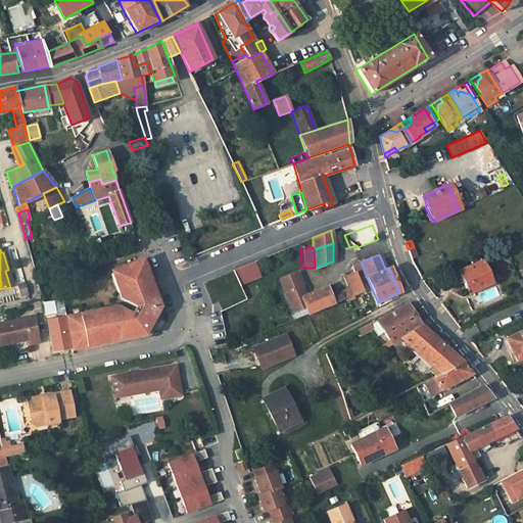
[(128,281),(147,274),(141,258),(124,265),(125,268),(122,269),(128,281)]
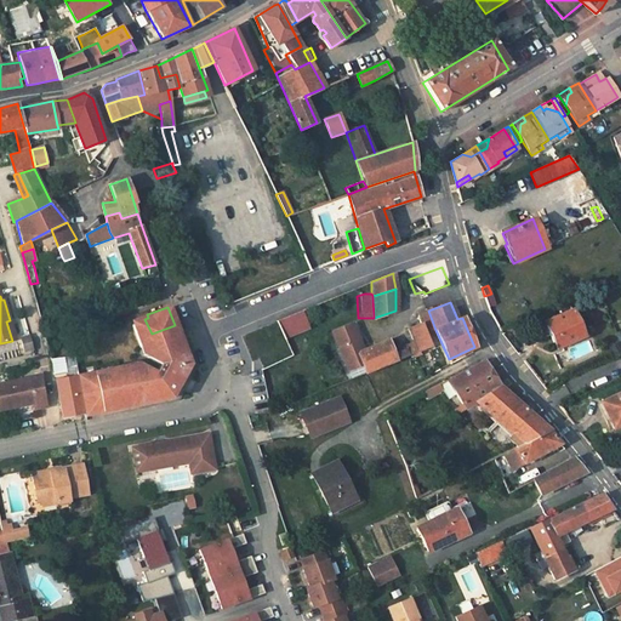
[(545,322),(550,334),(553,331),(559,346),(584,335),(571,309),(545,322)]
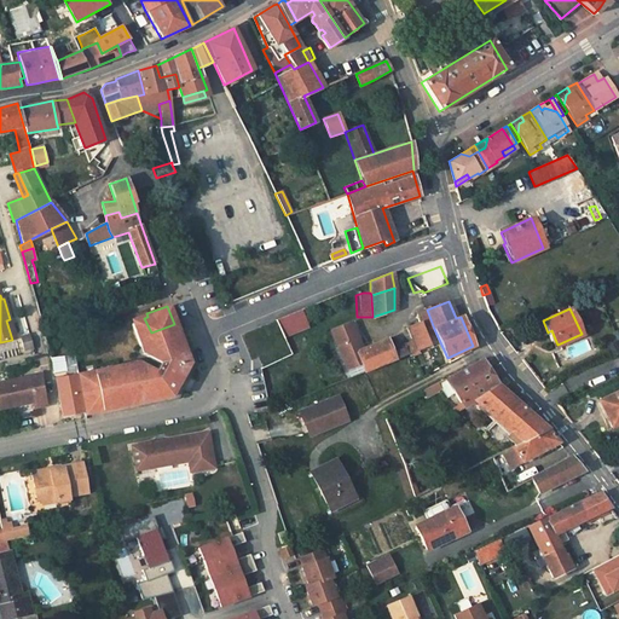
[(307,325),(301,310),(276,320),(283,336),(294,333),(307,325)]
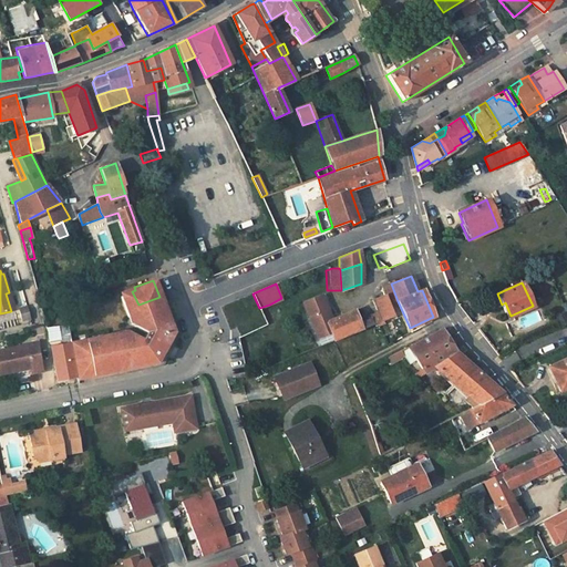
[(389,305),(398,301),(391,284),(383,287),(383,289),(385,295),(389,305)]
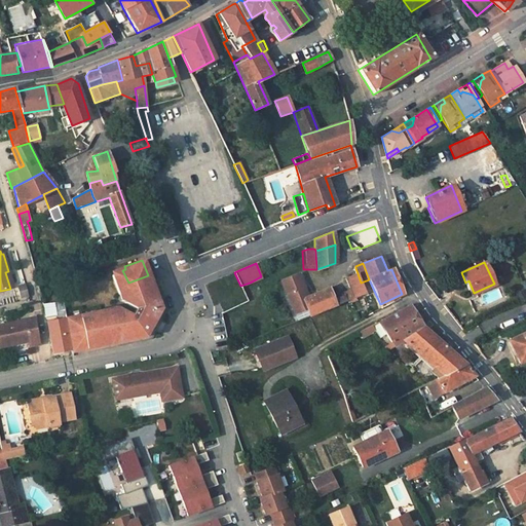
[(128,283),(122,270),(110,274),(115,287),(128,283)]
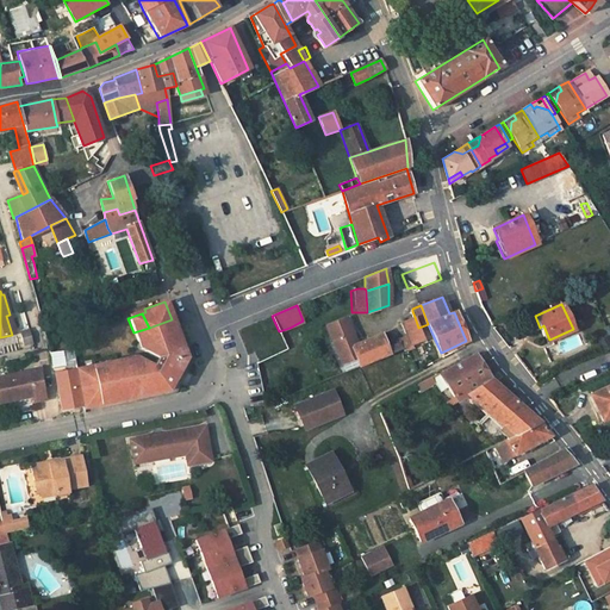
[(397,341),(398,342),(400,349),(424,340),(418,328),(415,317),(403,323),(408,336),(397,341)]
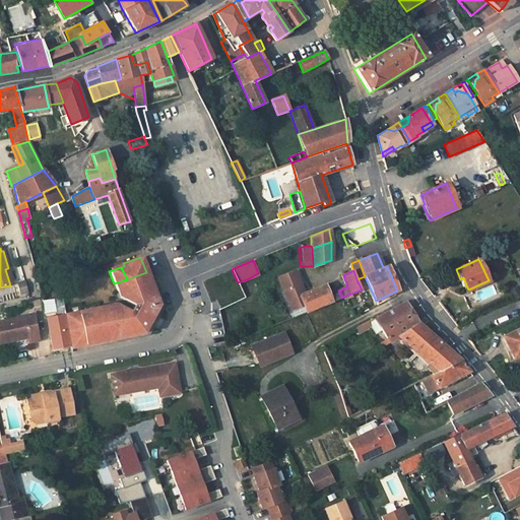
[(304,305),(307,312),(332,302),(329,296),(325,284),(306,293),(297,271),(280,277),(294,309),(304,305)]
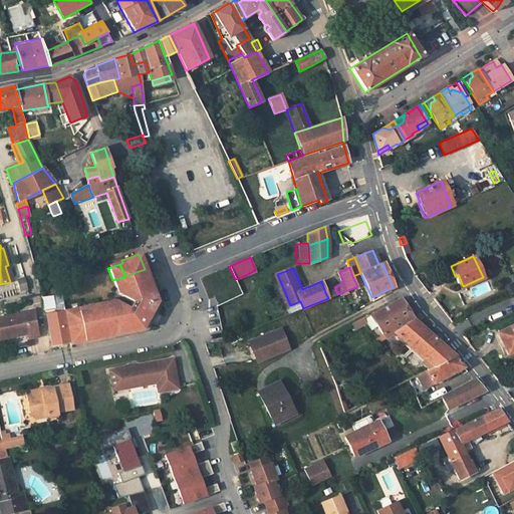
[(121,292),(120,295),(133,301),(130,308),(114,300),(95,304),(95,307),(90,308),(102,338),(137,331),(142,321),(143,318),(142,315),(137,313),(141,305),(148,308),(149,306),(154,296),(145,269),(125,276),(112,280),(114,287),(119,285),(121,292)]
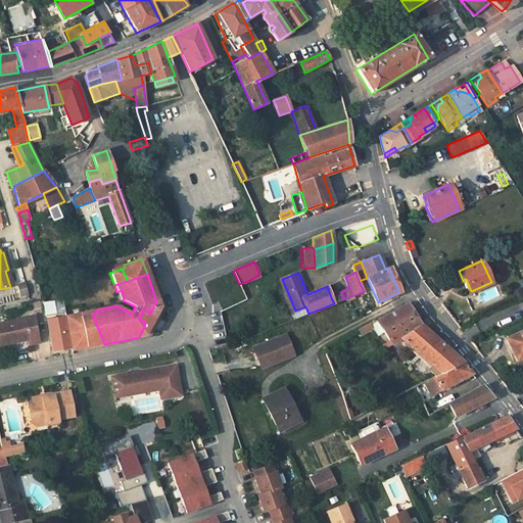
[(466,279),(463,281),(468,292),(471,291),(466,279)]
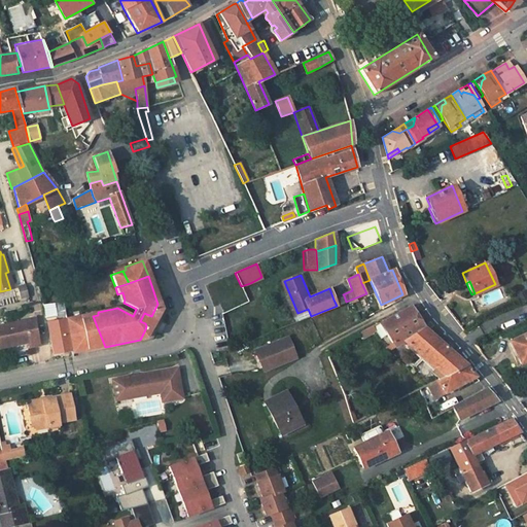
[(28,296),(25,284),(18,286),(21,299),(28,296)]
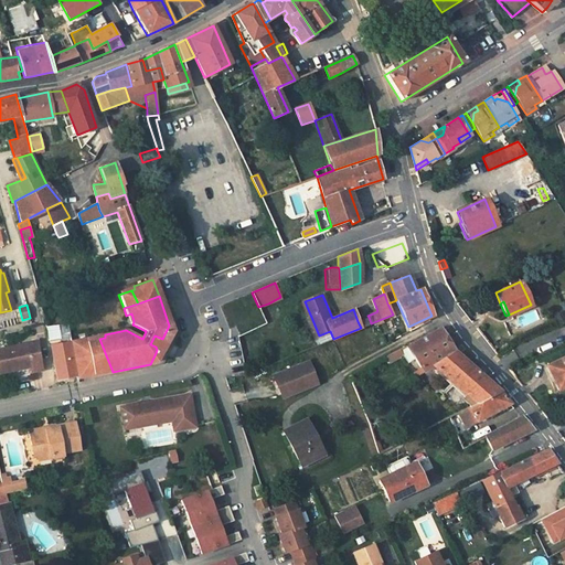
[(358,321),(361,328),(371,323),(369,317),(358,321)]
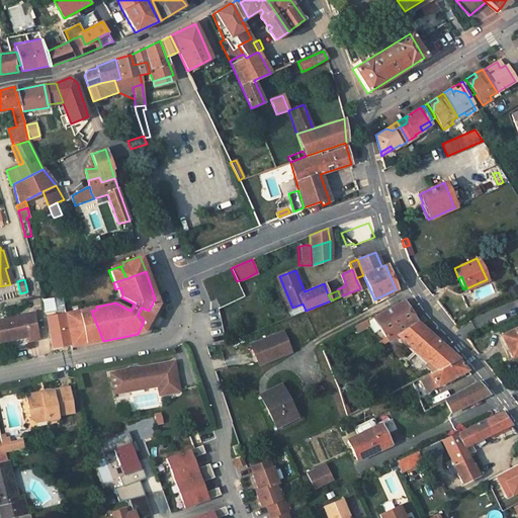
[(54,298),(57,315),(66,314),(63,297),(54,298)]
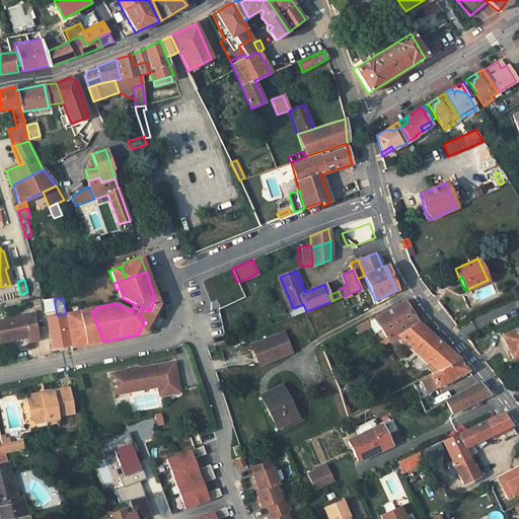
[(53,299),(42,299),(43,320),(54,319),(53,299)]
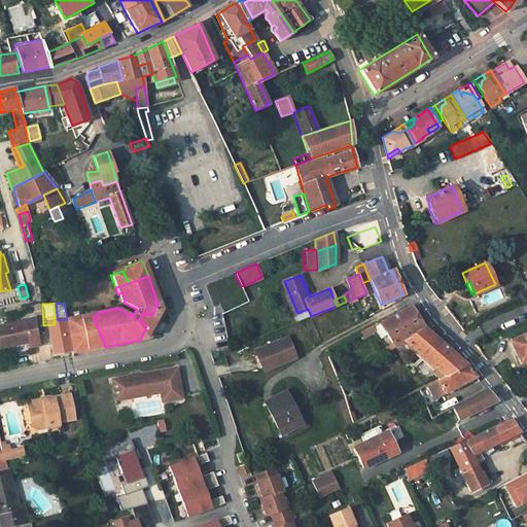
[(395,347),(403,341),(423,327),(410,306),(380,322),(395,347)]
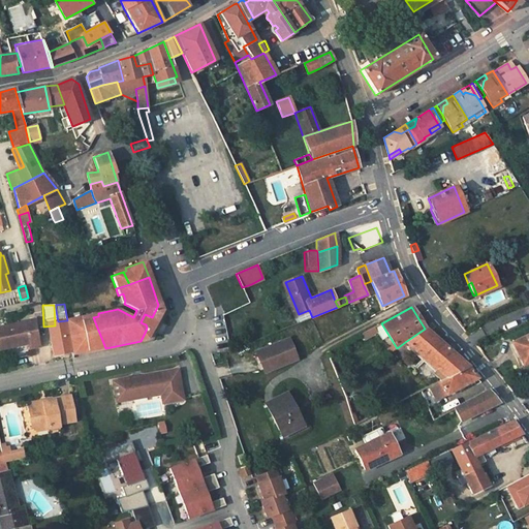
[(105,348),(93,317),(81,320),(81,317),(67,320),(67,322),(73,355),(105,348)]
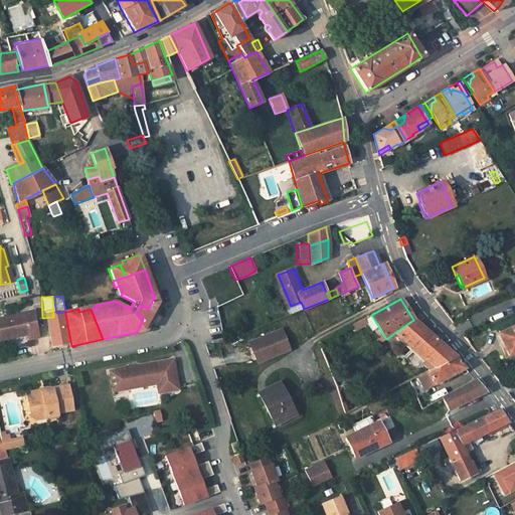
[(32,312),(23,314),(24,320),(33,319),(32,312)]
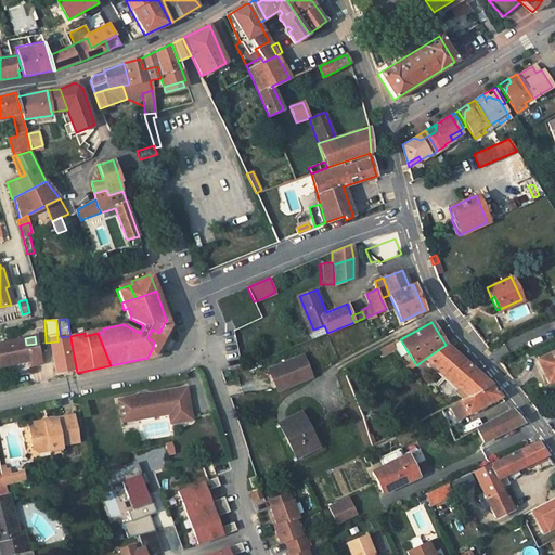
[(26,345),(25,338),(0,343),(0,365),(28,360),(29,365),(40,363),(36,344),(26,345)]
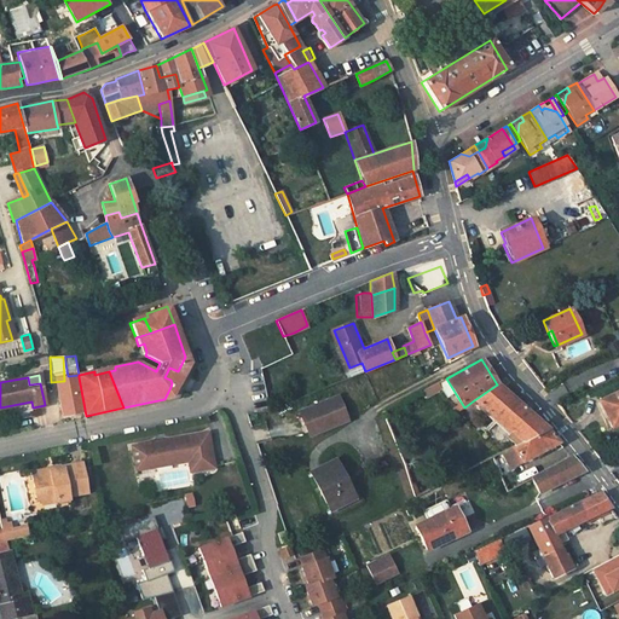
[(474,400),(501,424),(527,411),(497,385),(474,400)]
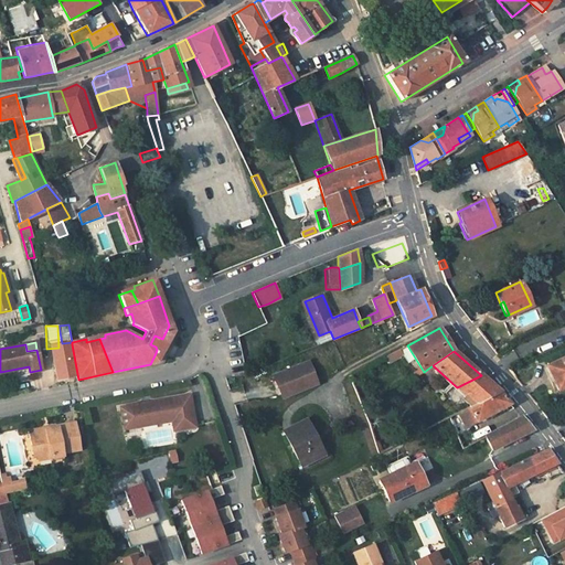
[(156,353),(150,364),(156,363),(160,355),(156,353)]
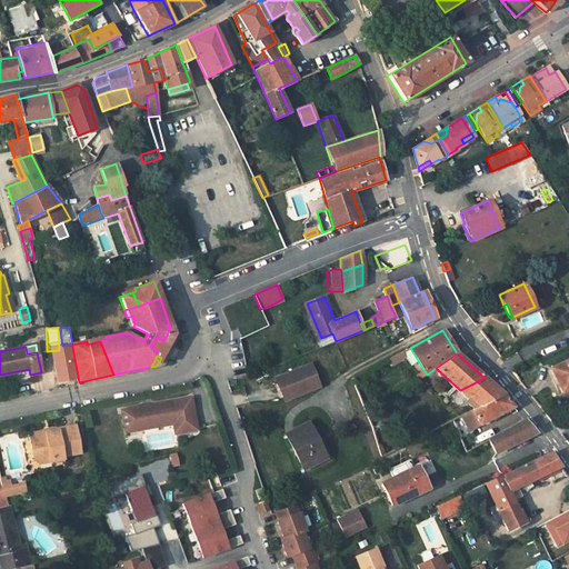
[(568,388),(568,359),(550,368),(561,392),(568,388)]
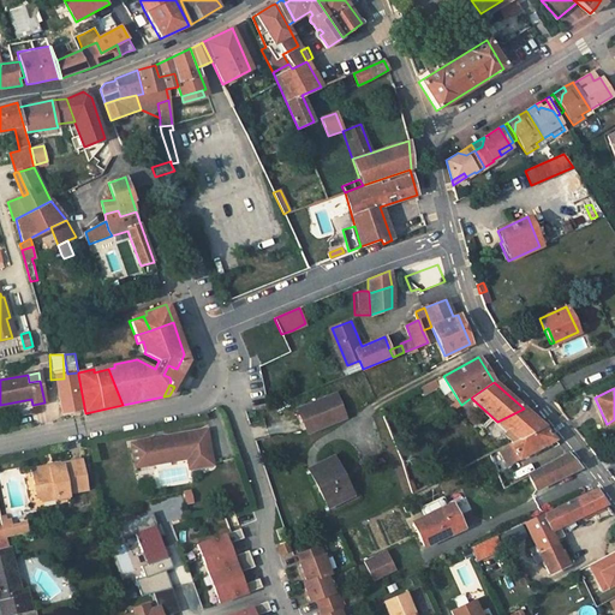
[(308,433),(345,417),(335,393),(298,408),(308,433)]
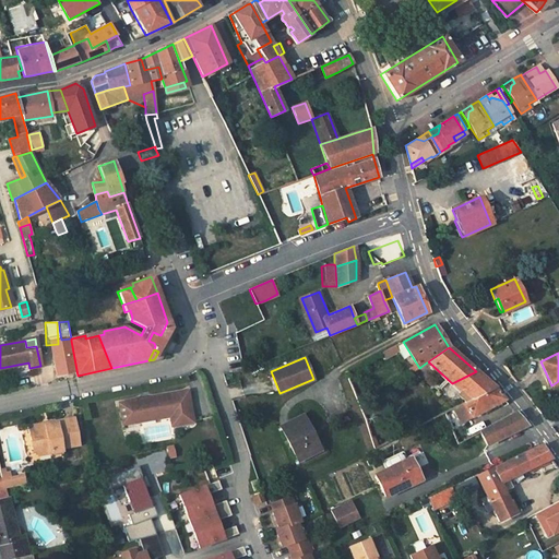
[(16,377),(28,372),(25,365),(13,369),(16,377)]
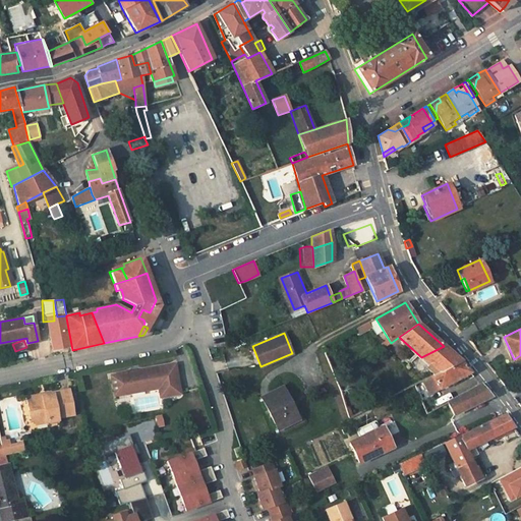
[(33,357),(50,356),(49,342),(32,343),(33,357)]
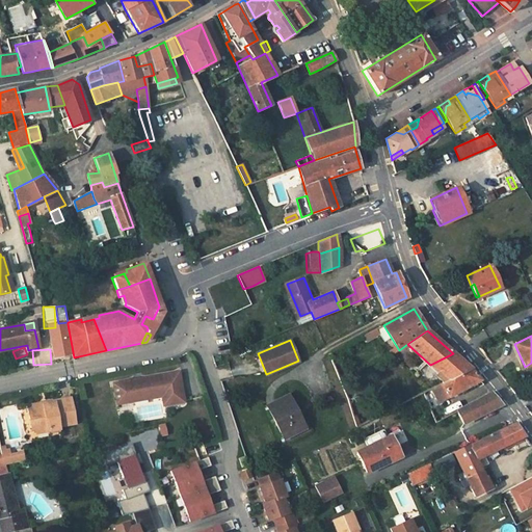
[(430,365),(449,380),(472,369),(453,353),(430,365)]
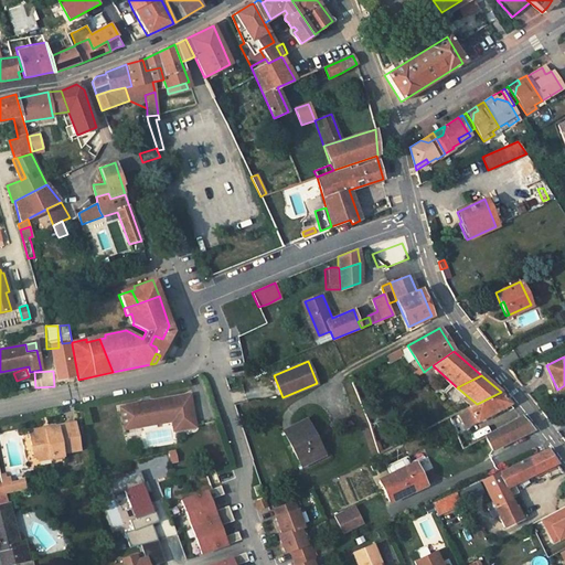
[(477,404),(460,412),(468,427),(510,404),(501,392),(477,404)]
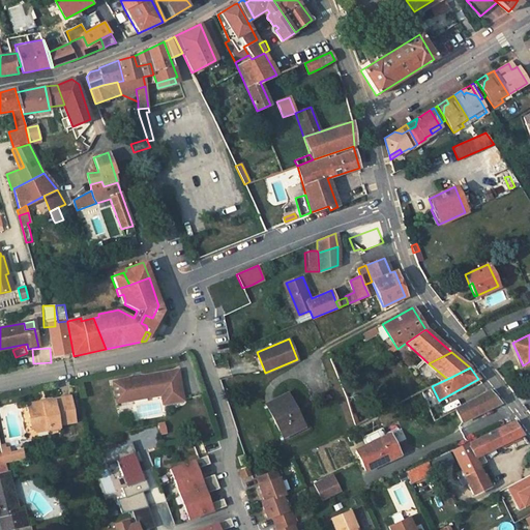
[(121,380),(122,388),(124,401),(127,401),(160,395),(162,404),(182,401),(177,372),(121,380)]
